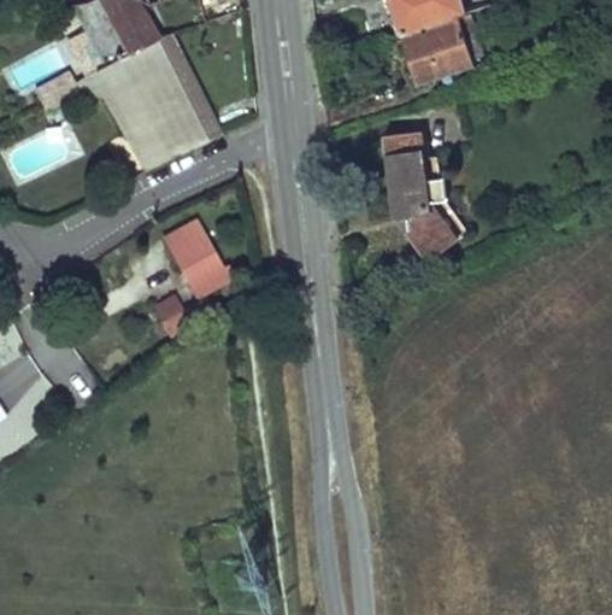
[(51,0),(54,10),(80,3),(78,0),(51,0)]
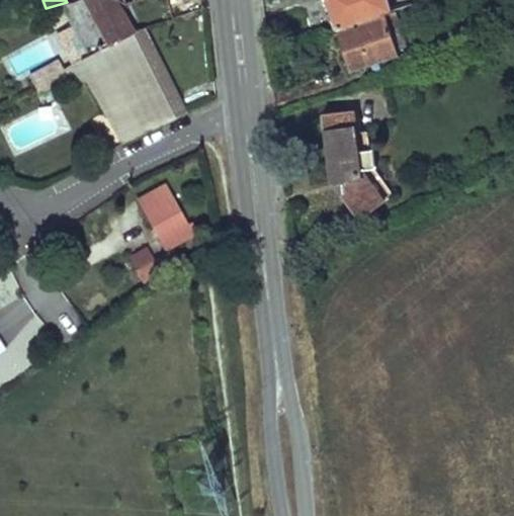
[(74,0),(67,2),(77,26),(88,56),(136,33),(119,0),(74,0)]
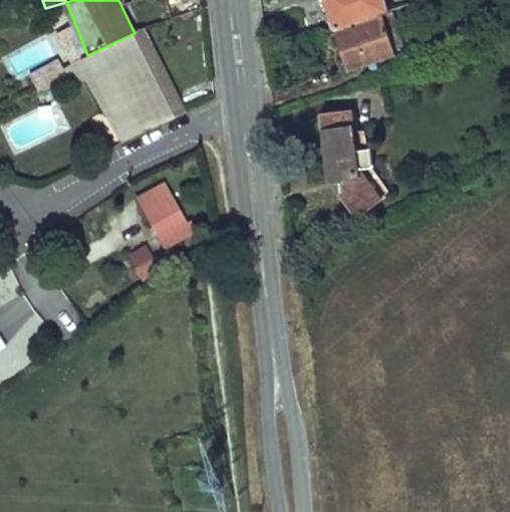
[(321,0),(346,66),(394,49),(391,41),(402,37),(389,4),(387,5),(385,0),(321,0)]
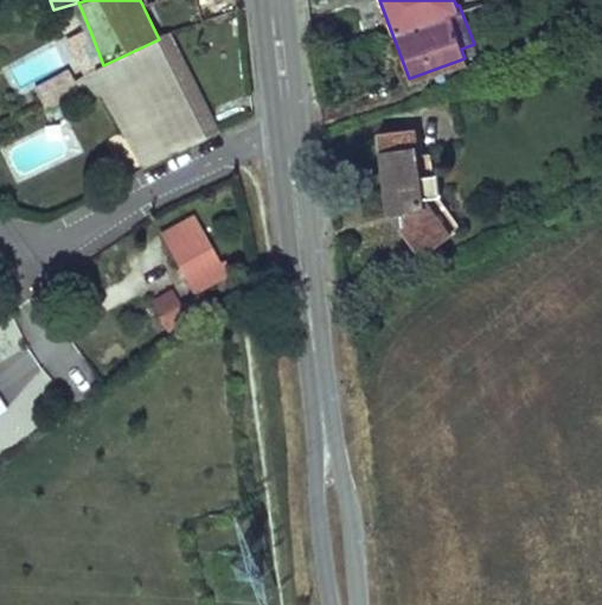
[(90,31),(71,39),(87,72),(89,71),(100,67),(103,65),(90,31)]
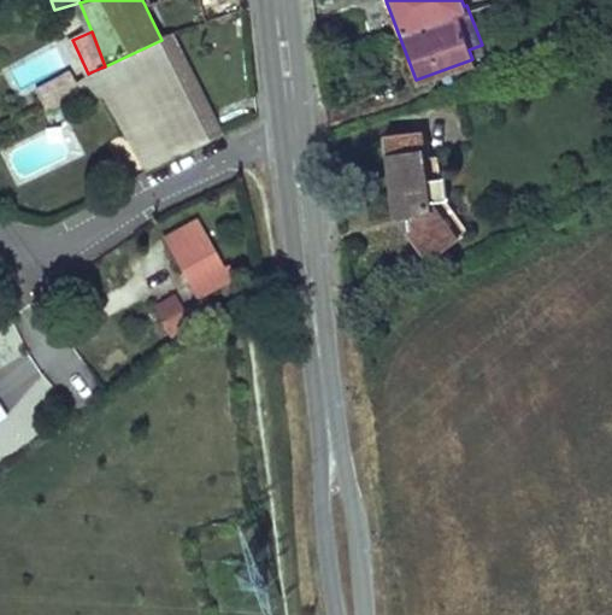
[(211,101),(178,31),(162,40),(194,110),(211,101)]
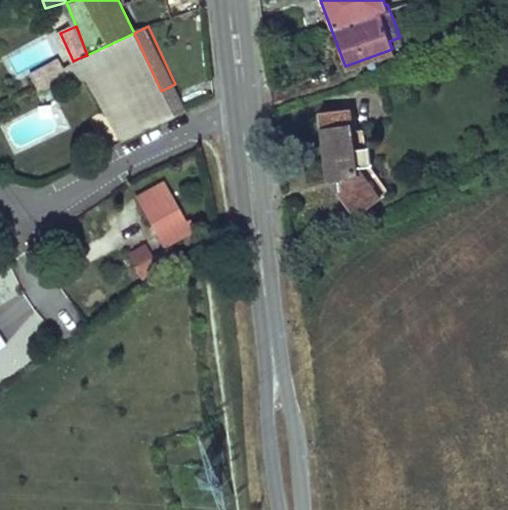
[(161,91),(134,33),(87,55),(84,56),(120,138),(143,127),(134,105),(161,91)]
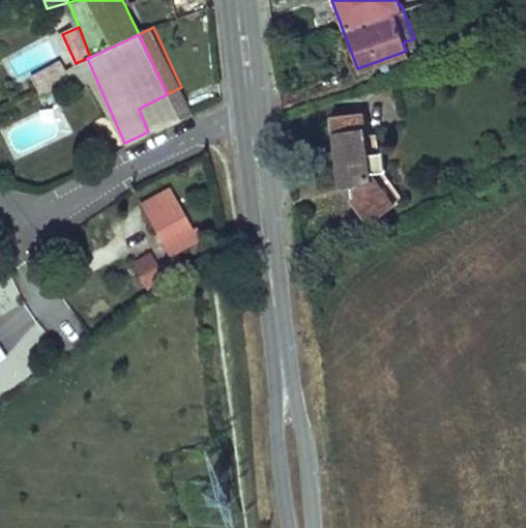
[(68,79),(58,55),(42,61),(53,85),(68,79)]
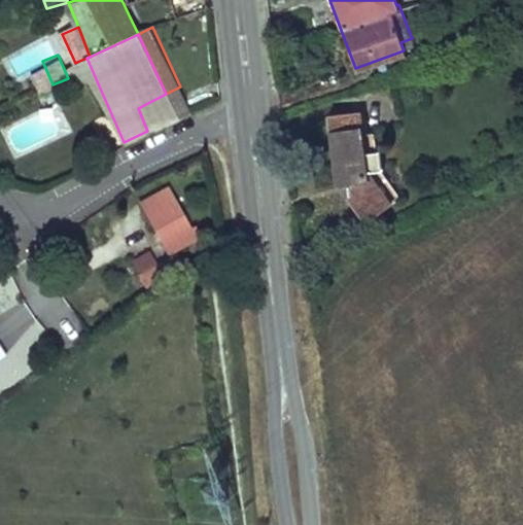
[(86,58),(77,62),(88,82),(117,145),(124,142),(86,58)]
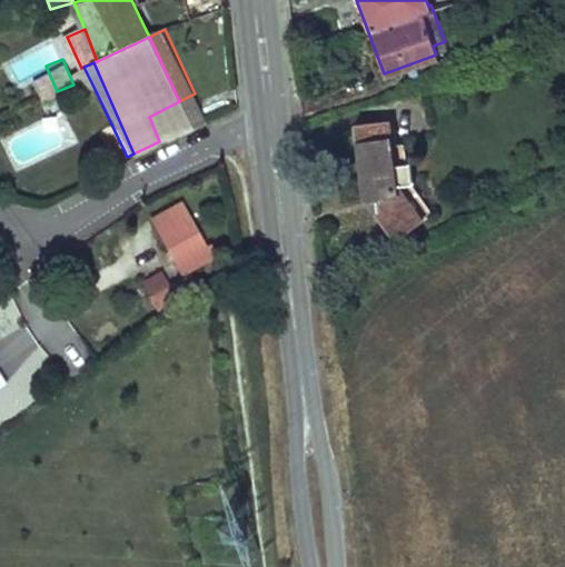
[(73,72),(79,87),(82,93),(95,89),(83,67),(81,68),(73,72)]
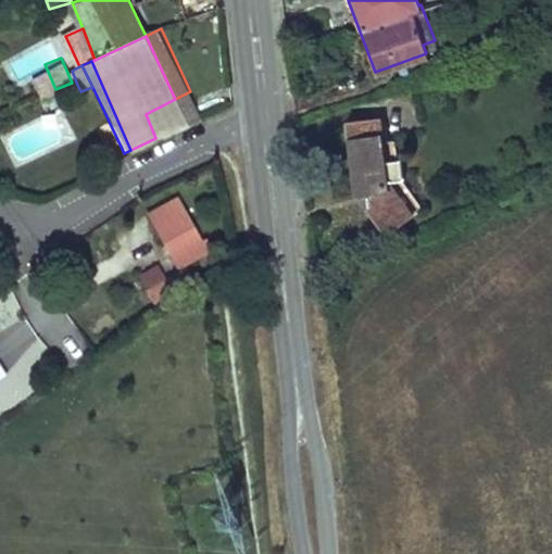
[(201,115),(190,91),(175,99),(187,123),(201,115)]
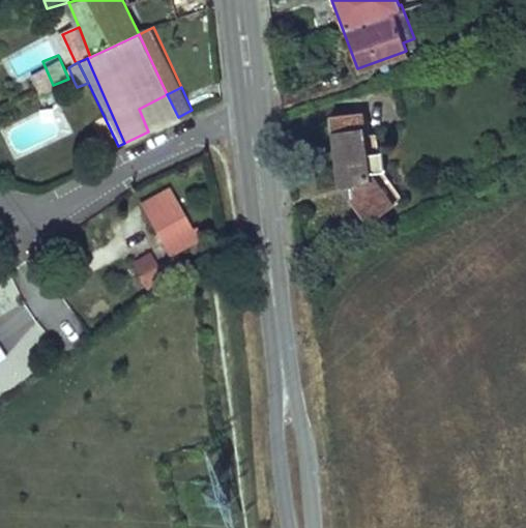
[(139,109),(148,132),(178,117),(167,94),(139,109)]
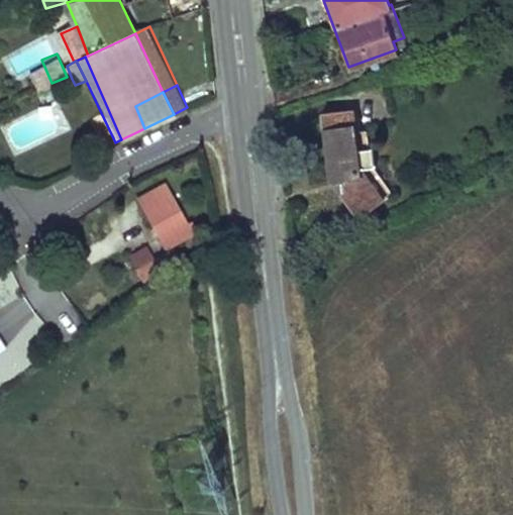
[(355,163),(349,113),(321,118),(328,178),(344,207),(370,195),(355,163)]
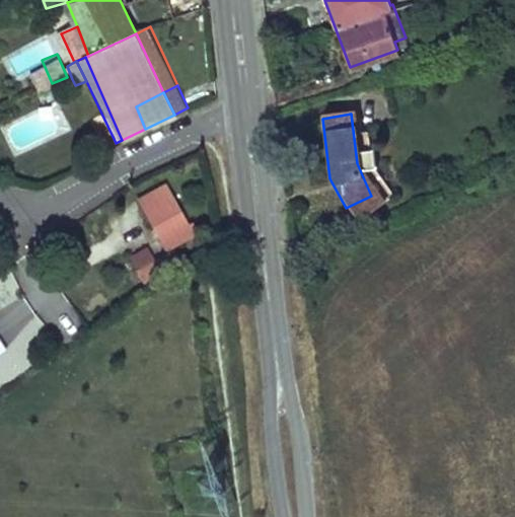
[(182,223),(159,187),(136,202),(160,238),(182,223)]
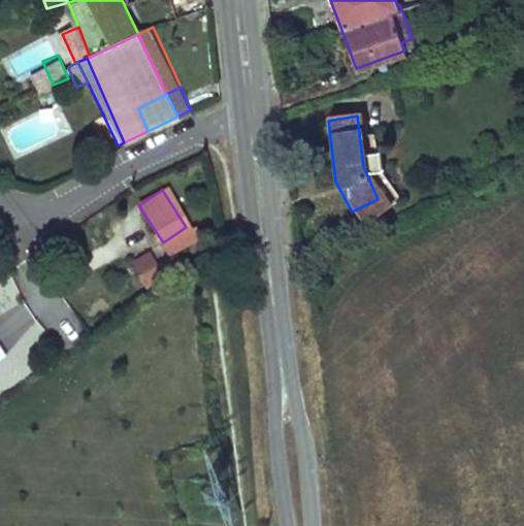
[(150,247),(128,257),(140,285),(162,273),(150,247)]
